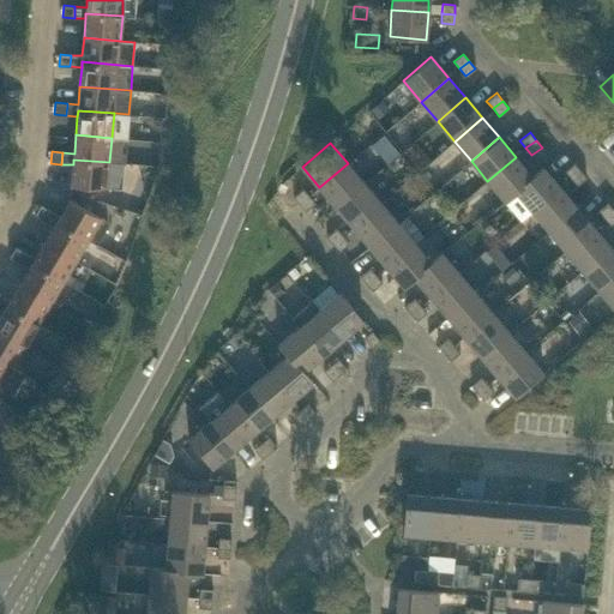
[(533,176),(531,176),(516,157),(487,181),(505,202),(516,192),(516,191),(533,176)]
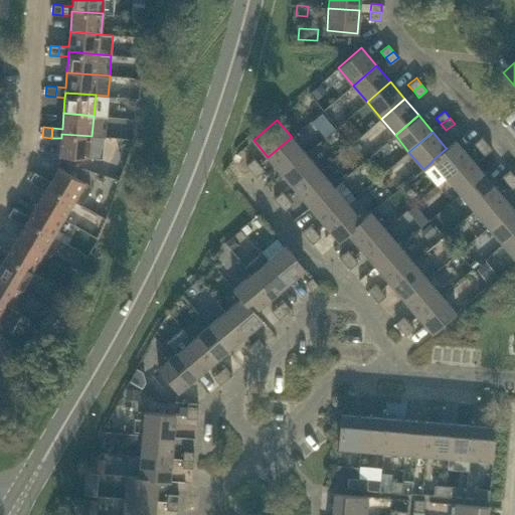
[(90,157),(92,136),(61,134),(61,138),(59,155),(90,157)]
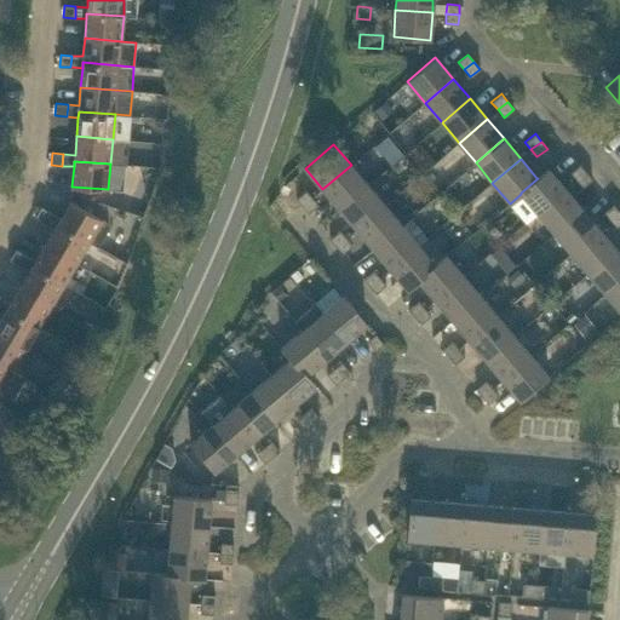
[(339,208),(367,185),(351,165),(322,189),(339,208)]
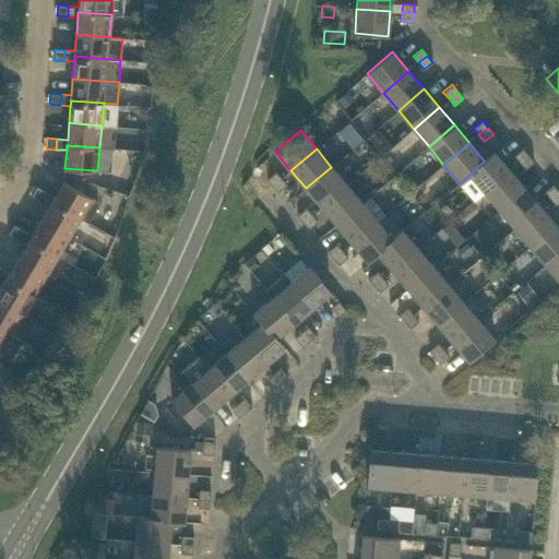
[(520,163),(528,155),(523,149),(513,156),(520,163)]
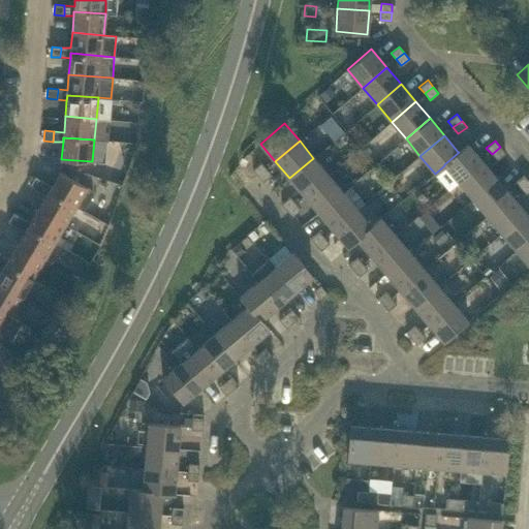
[(458,182),(483,161),(467,144),(458,152),(459,152),(444,164),(444,165),(458,182)]
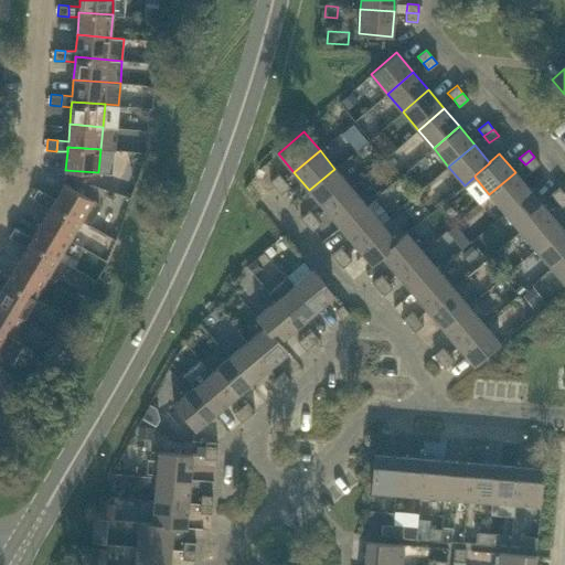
[(531,171),(540,163),(534,157),(525,164),(531,171)]
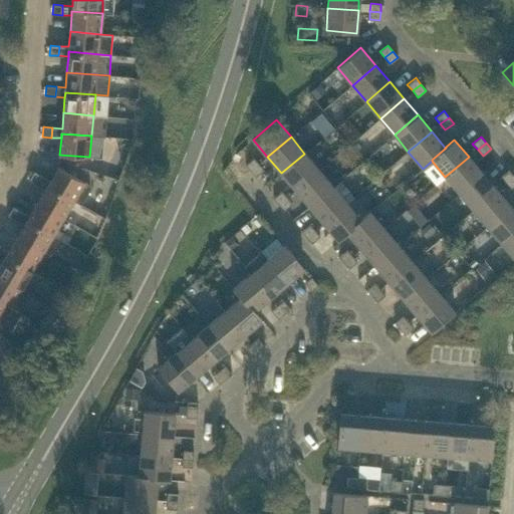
[(295,190),(318,170),(304,154),(281,173),(295,190)]
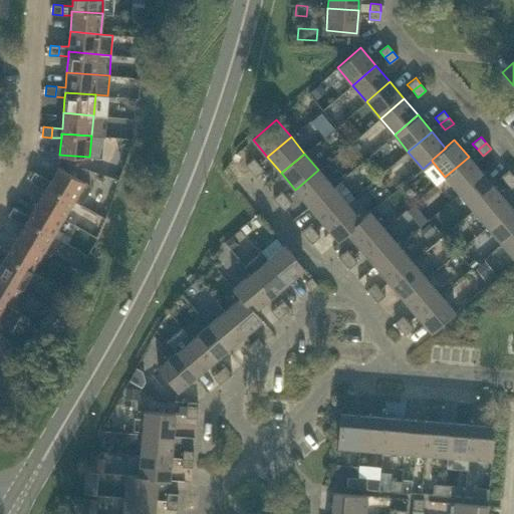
[(123,158),(115,157),(112,167),(120,170),(123,158)]
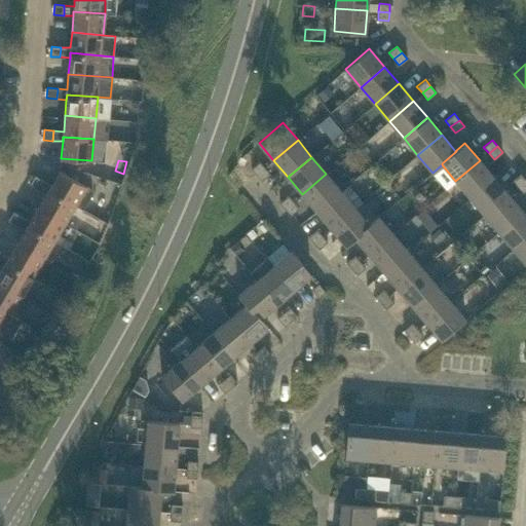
[(470,197),(494,178),(480,160),(455,181),(470,197)]
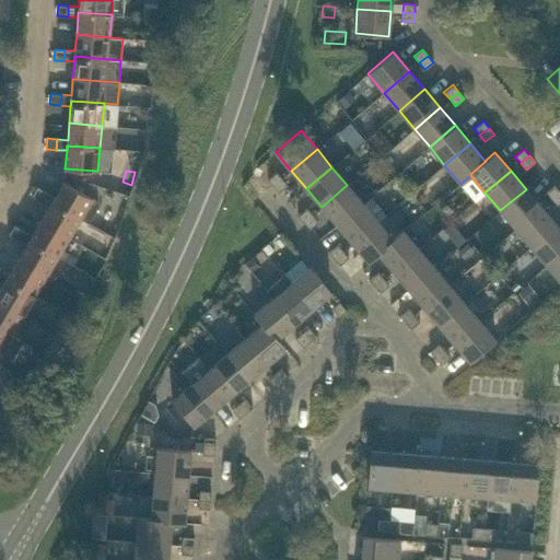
[(282,179),(281,178),(277,173),(268,181),(273,186),(282,179)]
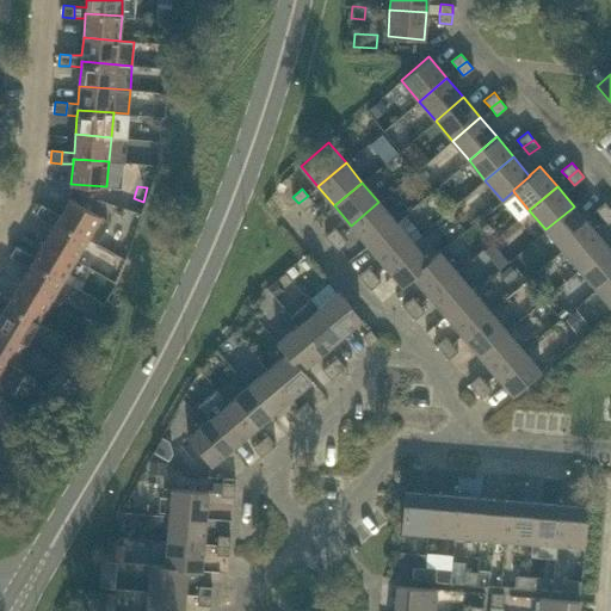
[(303,210),(314,202),(308,196),(298,203),(303,210)]
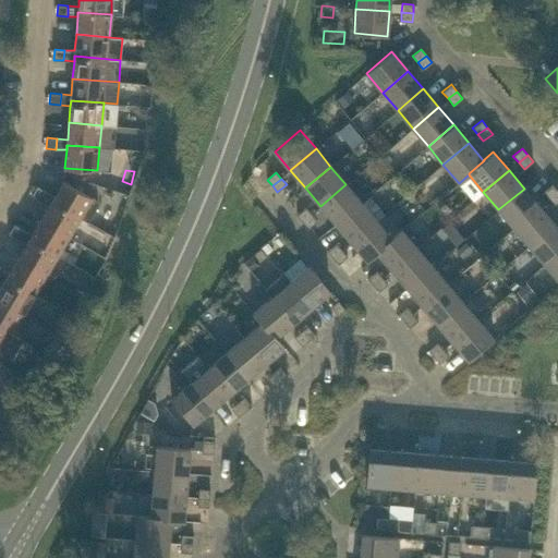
[(97,201),(92,197),(63,181),(55,196),(46,191),(40,199),(49,205),(51,201),(81,218),(81,217),(88,221),(98,205),(97,201)]
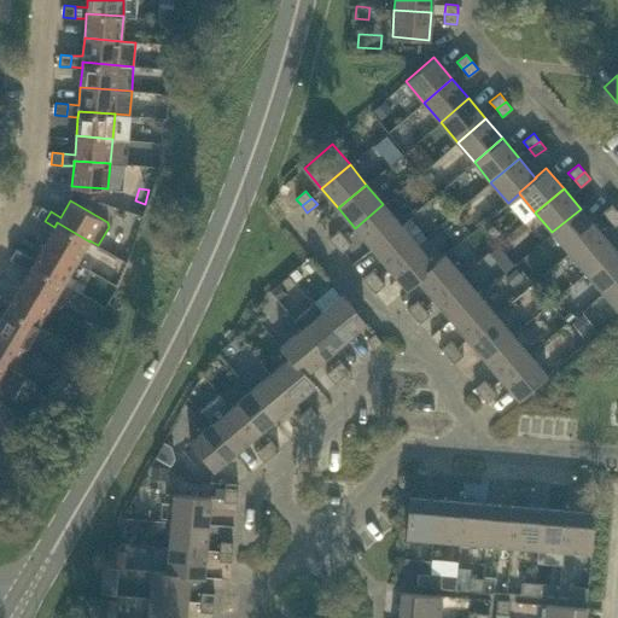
[(372,248),(400,225),(383,204),(355,228),(372,248)]
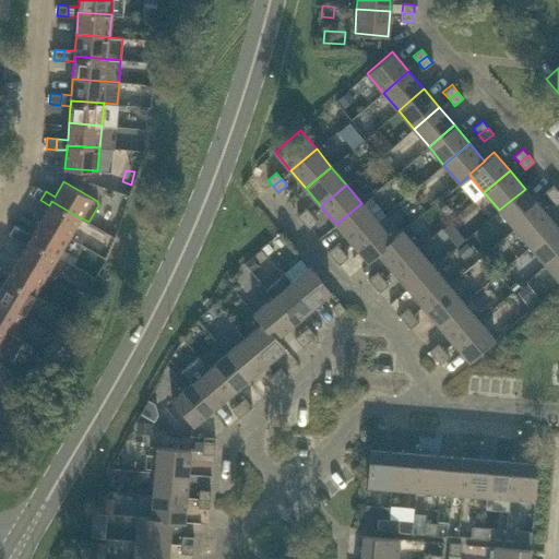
[(549,199),(558,191),(554,185),(544,192),(549,199)]
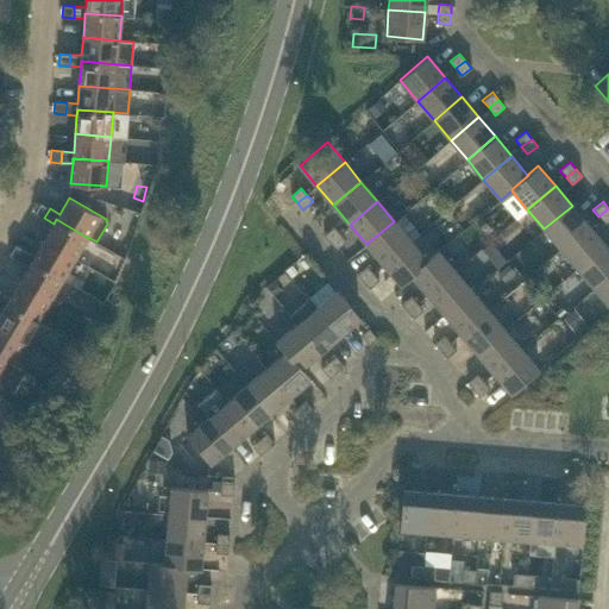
[(44,218),(50,208),(41,202),(35,213),(44,218)]
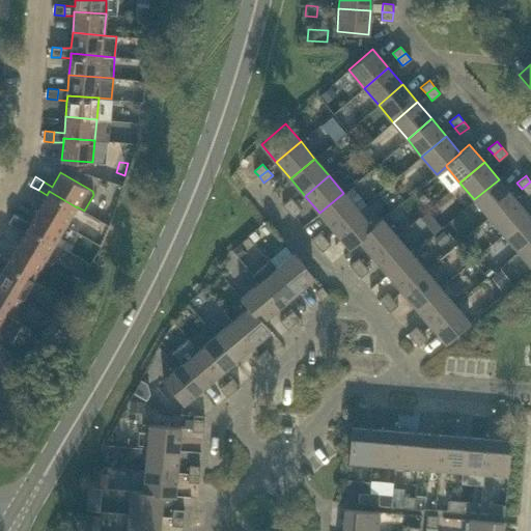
[(488,217),(513,196),(499,179),(474,199),(488,217)]
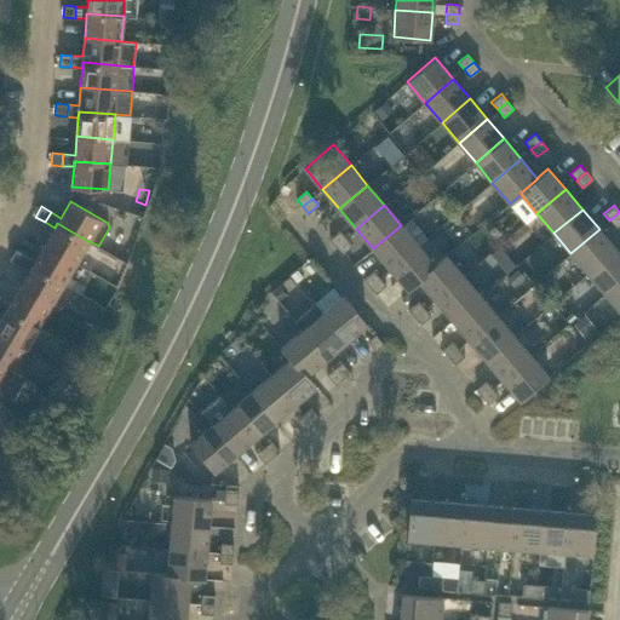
[(615,228),(619,223),(619,212),(609,220),(615,228)]
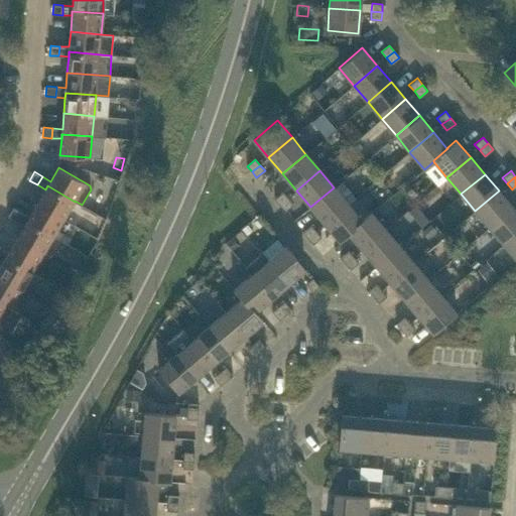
[(63,219),(75,202),(47,185),(45,189),(37,204),(63,219)]
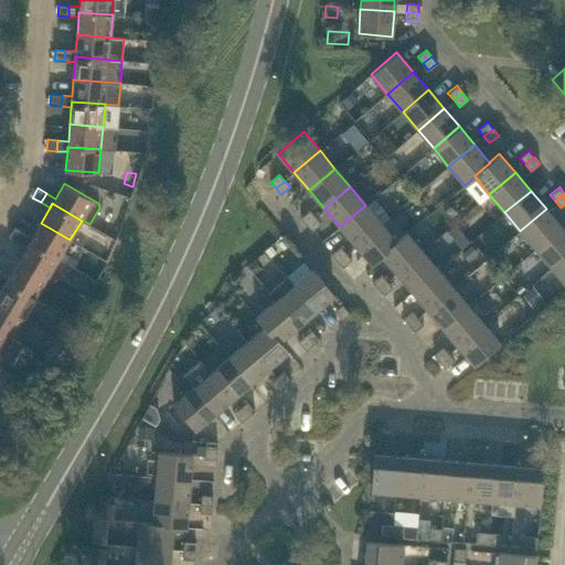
[(355,245),(381,223),(365,205),(340,226),(355,245)]
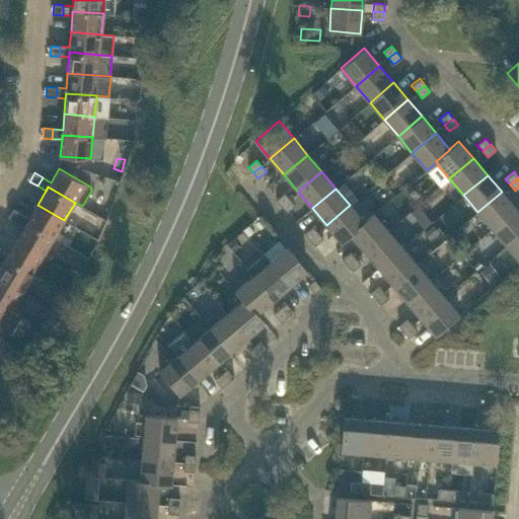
[(492,228),(516,209),(502,192),(477,212),(492,228)]
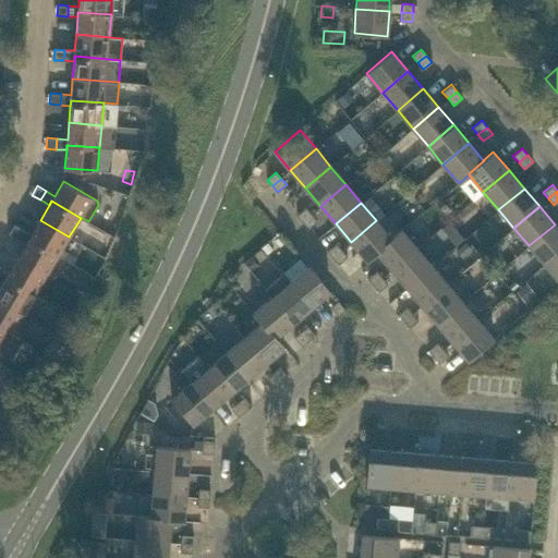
[(302,221),(311,214),(305,207),(296,215),(302,221)]
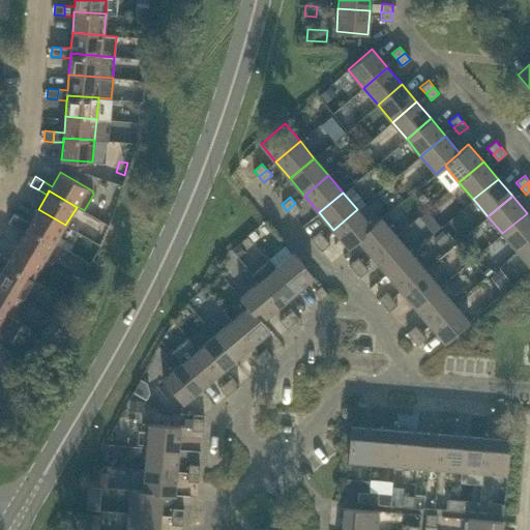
[(292,216),(300,209),(295,203),(287,210),(292,216)]
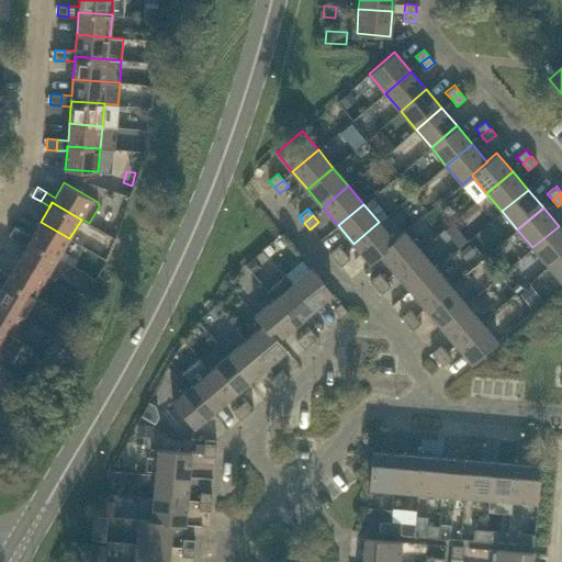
[(58,258),(69,238),(41,222),(32,236),(23,231),(18,240),(26,245),(30,240),(58,258)]
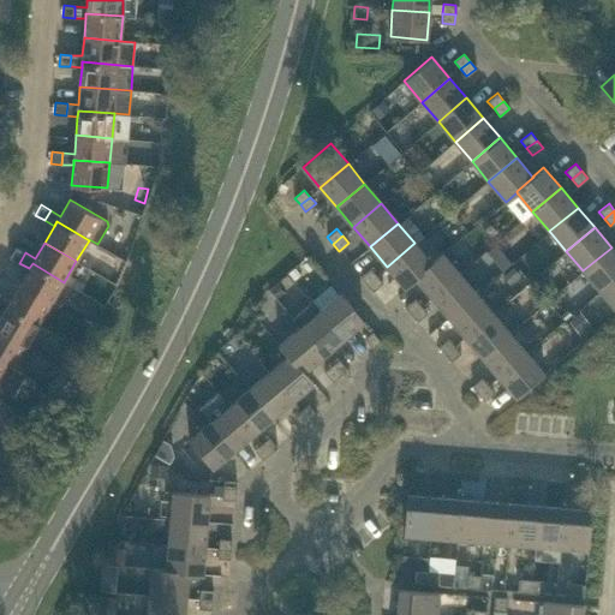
[(431,263),(431,262),(415,243),(387,267),(405,287),(416,278),(415,278),(431,263)]
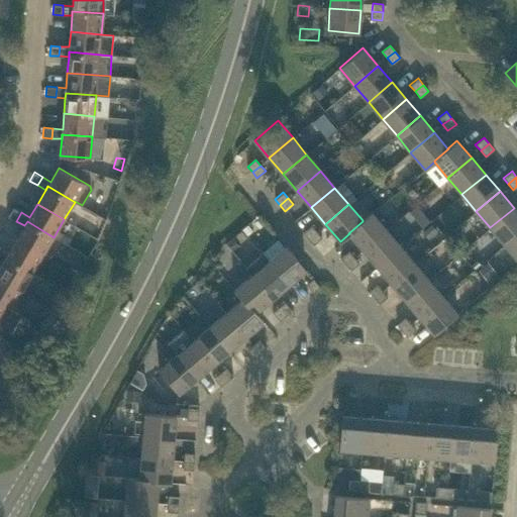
[(16,221),(21,212),(13,207),(8,216),(16,221)]
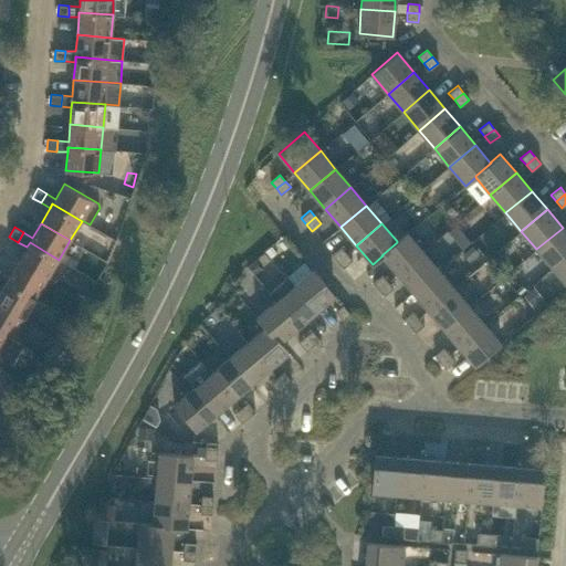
[(552,268),(565,254),(565,231),(563,228),(536,249),(552,268)]
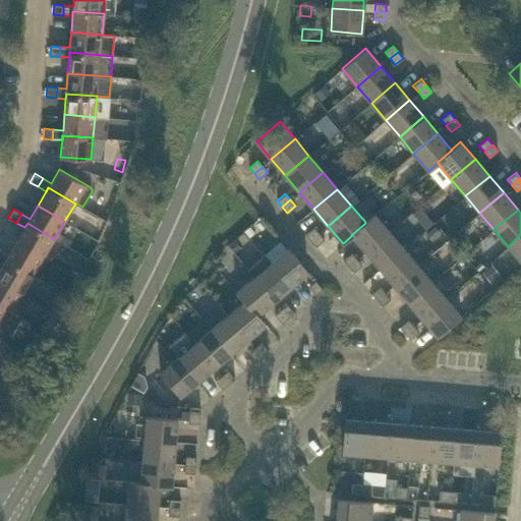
[(365,251),(389,231),(374,214),(365,222),(365,223),(351,235),(352,235),(365,251)]
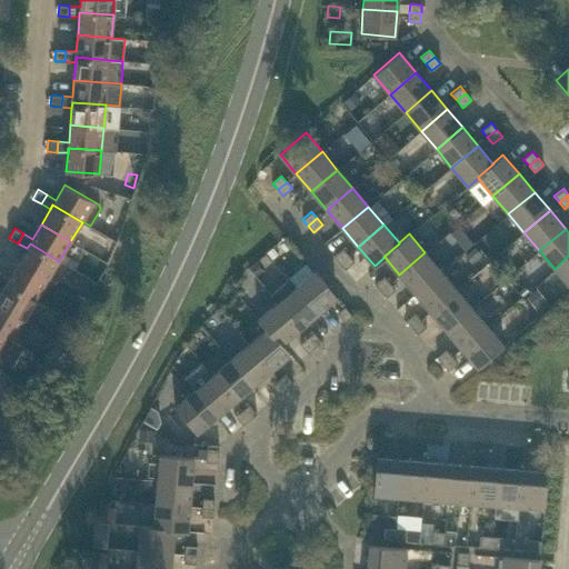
[(47,280),(59,261),(30,243),(27,248),(18,263),(47,280)]
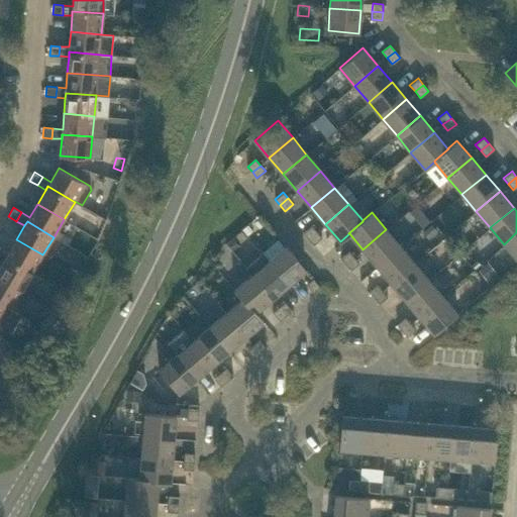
[(308,238),(316,231),(311,225),(303,232),(308,238)]
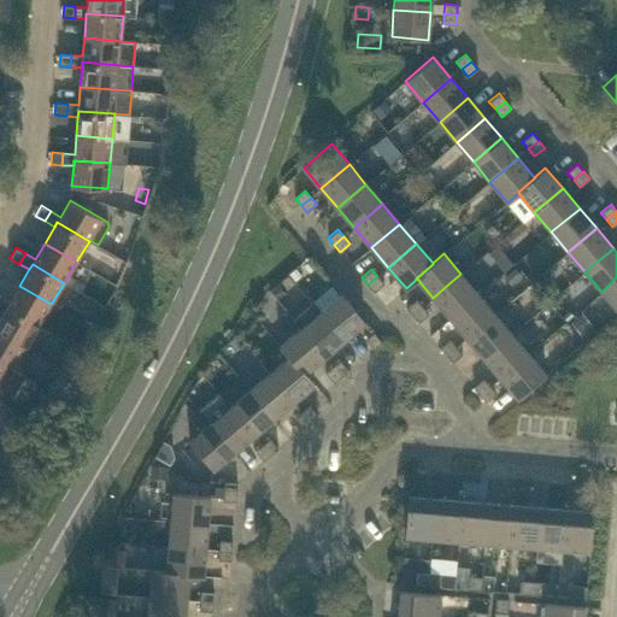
[(450,318),(477,294),(460,274),(433,298),(450,318)]
